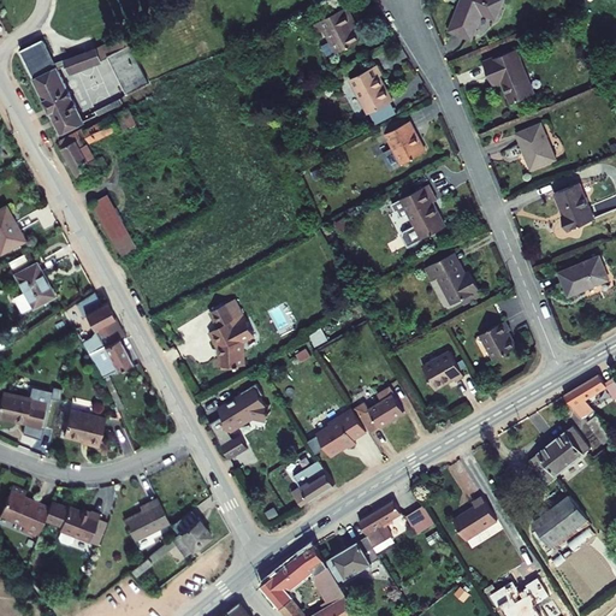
[(497,17),(503,0),(465,0),(462,5),(460,5),(450,28),(473,37),(484,11),(497,17)]
